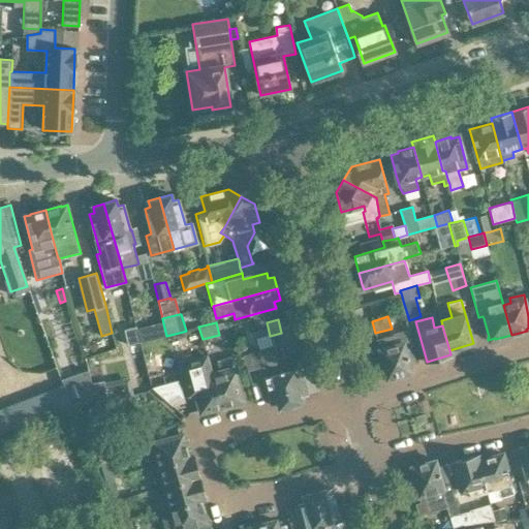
[(156,324),(136,330),(139,341),(139,342),(166,336),(163,323),(156,324)]
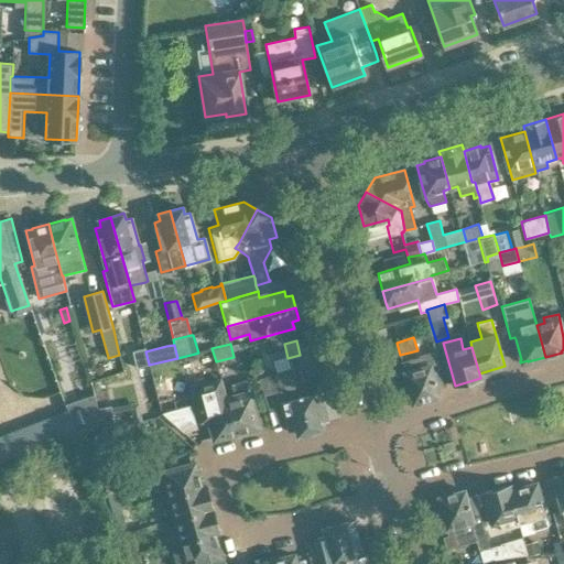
[(144,347),(131,350),(136,367),(149,364),(145,351),(145,349),(144,347)]
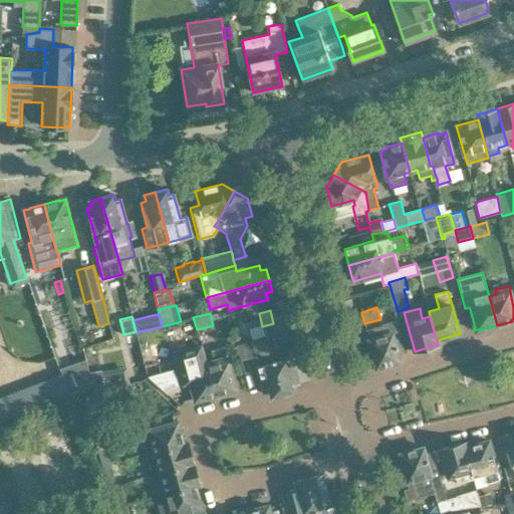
[(365,330),(375,366),(383,364),(383,365),(400,361),(392,332),(383,334),(381,325),(365,330)]
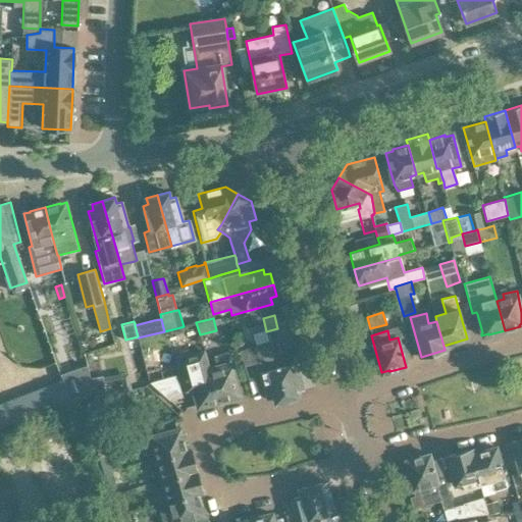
[(253,347),(241,350),(249,380),(263,376),(268,398),(273,397),(275,403),(288,400),(284,390),(273,354),(270,341),(253,346),(253,347)]
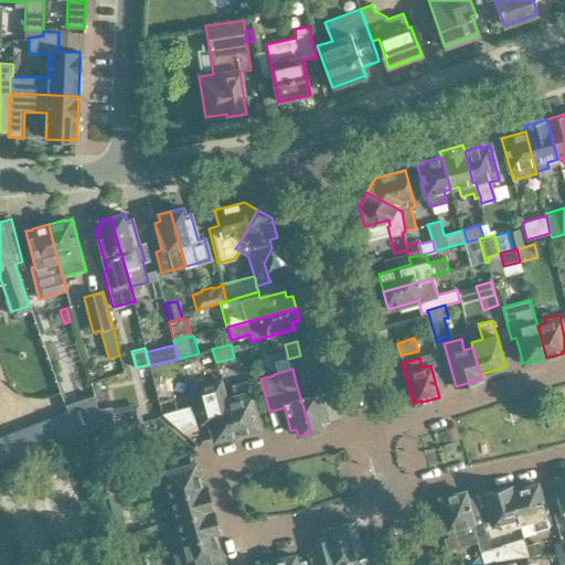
[(309,379),(296,383),(308,423),(311,433),(323,429),(321,423),(327,420),(319,393),(316,383),(317,382),(315,375),(309,376),(309,379)]
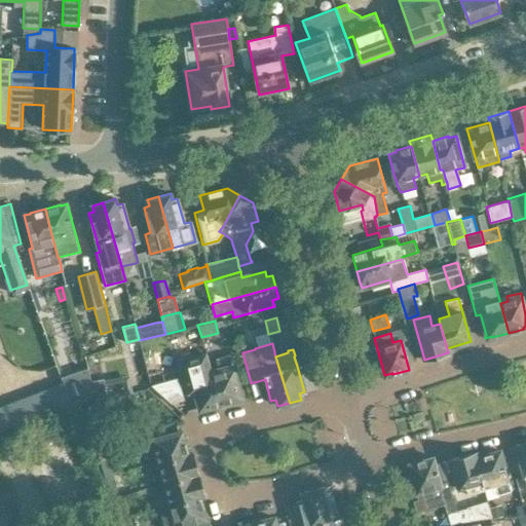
[(220,372),(213,374),(221,404),(236,400),(235,400),(241,398),(233,368),(234,368),(230,353),(216,358),(220,372)]
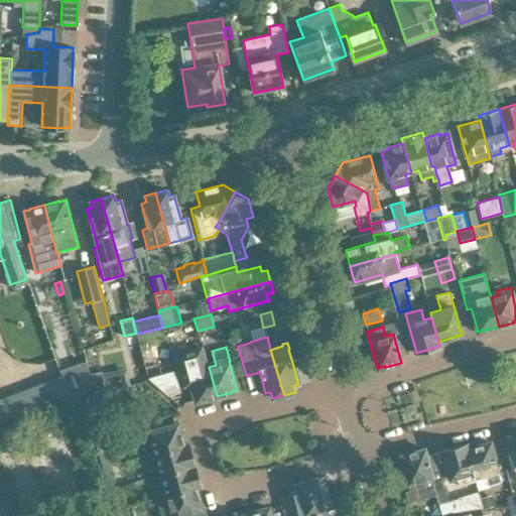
[(176,355),(179,366),(184,385),(190,383),(196,401),(201,400),(202,401),(217,396),(209,367),(203,348),(176,355)]
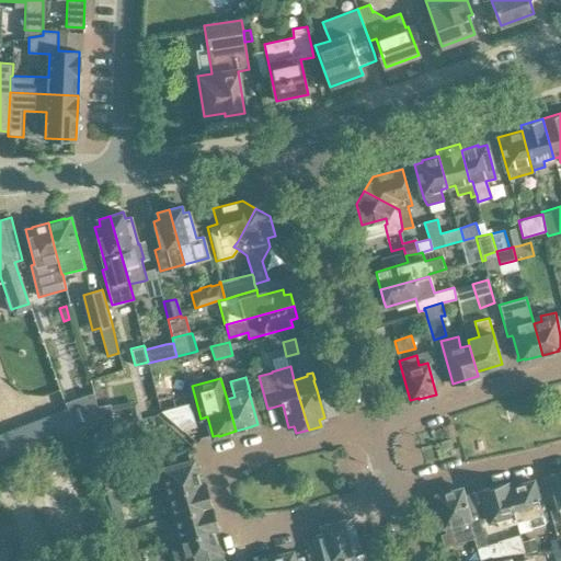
[(93,392),(65,401),(68,410),(76,431),(102,424),(98,405),(93,392)]
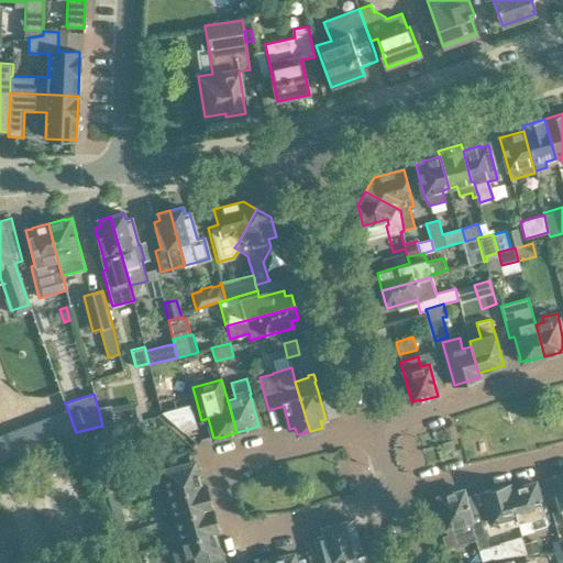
[(110,405),(98,407),(102,426),(114,423),(110,405)]
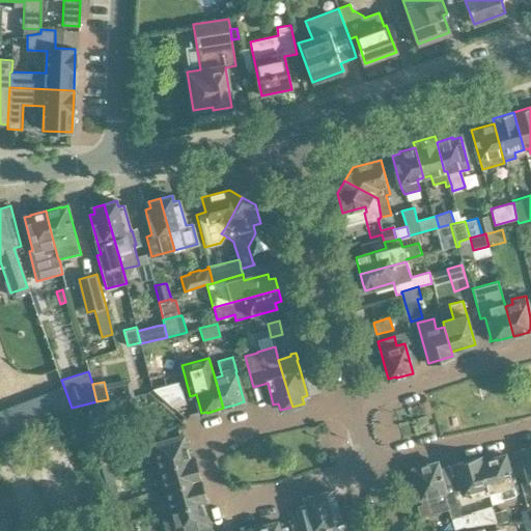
[(179,382),(152,389),(173,407),(186,403),(179,382)]
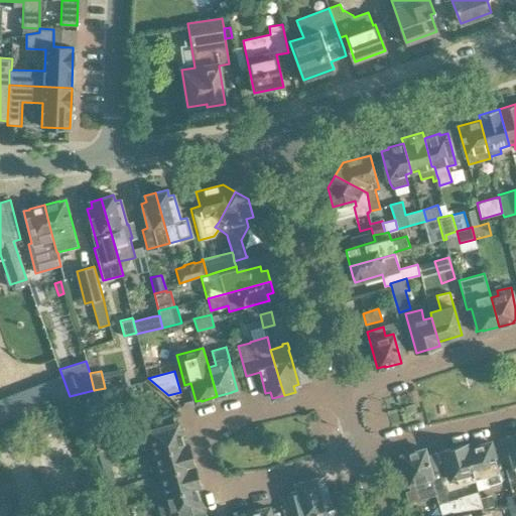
[(62,377),(31,389),(38,407),(70,396),(62,377)]
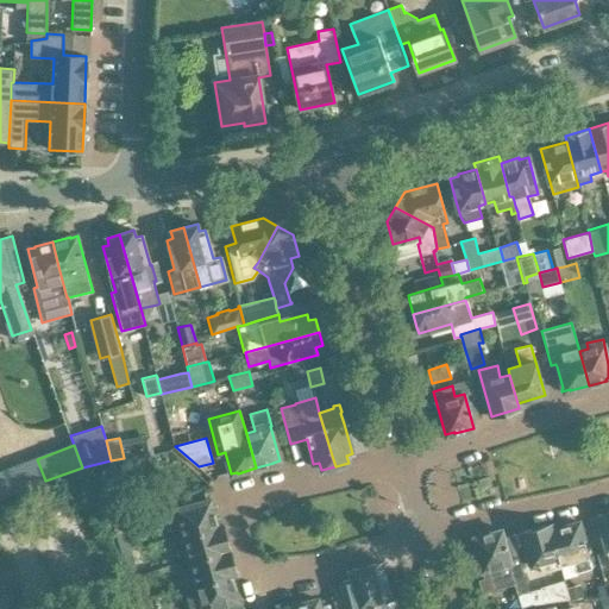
[(113,485),(114,491),(124,490),(123,485),(135,483),(136,490),(142,489),(143,490),(156,488),(149,460),(100,471),(104,487),(113,485)]
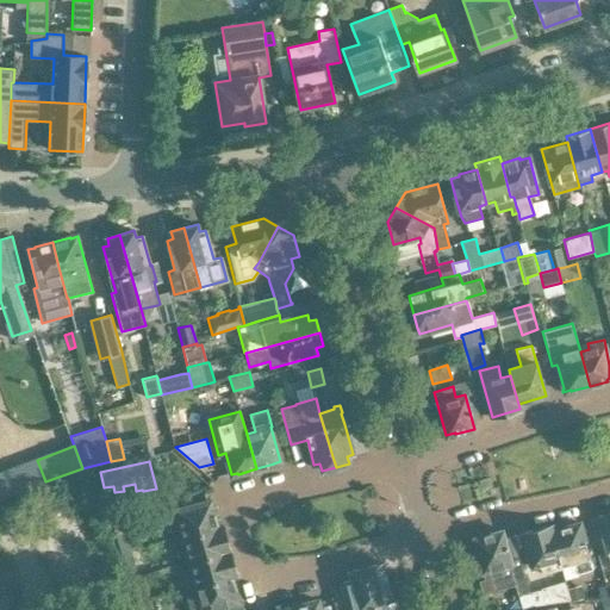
[(172,539),(173,540),(217,527),(210,500),(165,514),(169,531),(181,528),(182,535),(172,539)]
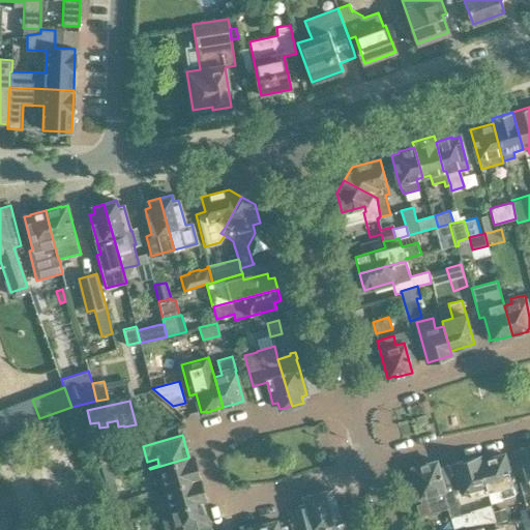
[(526,448),(521,450),(529,486),(529,445),(526,447),(526,448)]
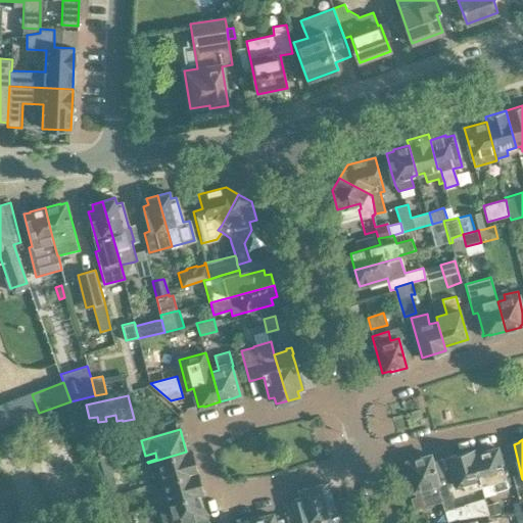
[(474,455),(480,481),(490,478),(494,491),(508,488),(496,448),(474,455)]
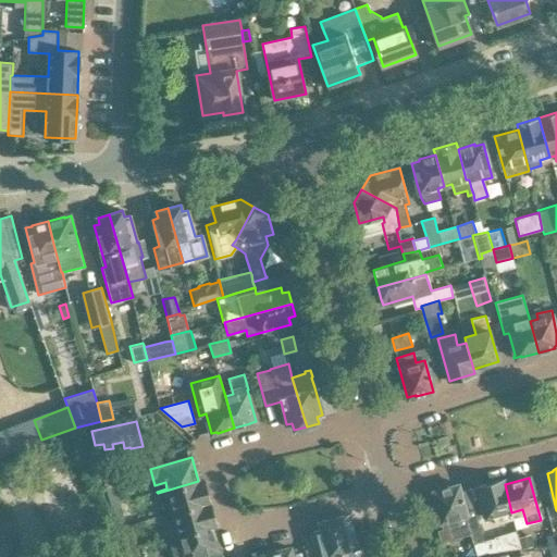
[(504,479),(478,486),(486,519),(493,518),(495,524),(512,520),(515,527),(516,527),(511,512),(505,484),(504,479)]
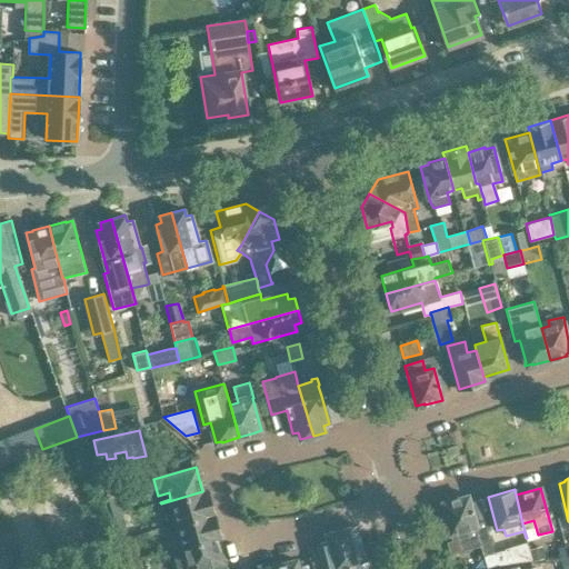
[(117,533),(129,530),(119,490),(106,493),(117,533)]
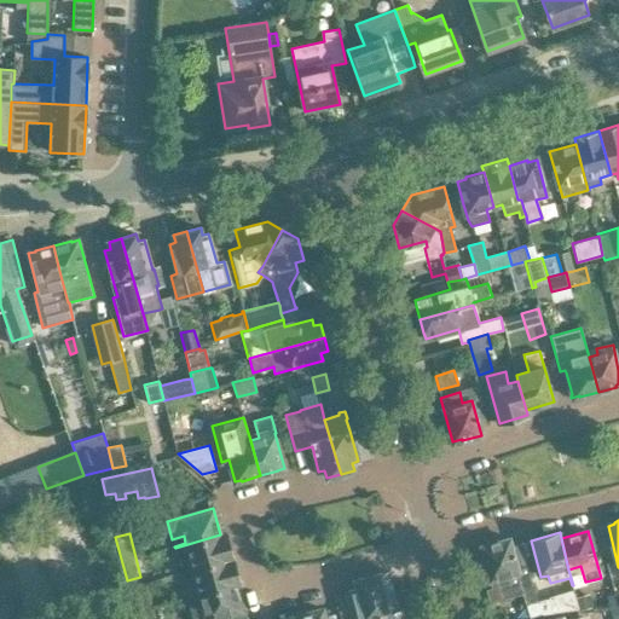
[(220,534),(175,548),(180,566),(187,563),(190,570),(233,557),(226,533),(220,534)]
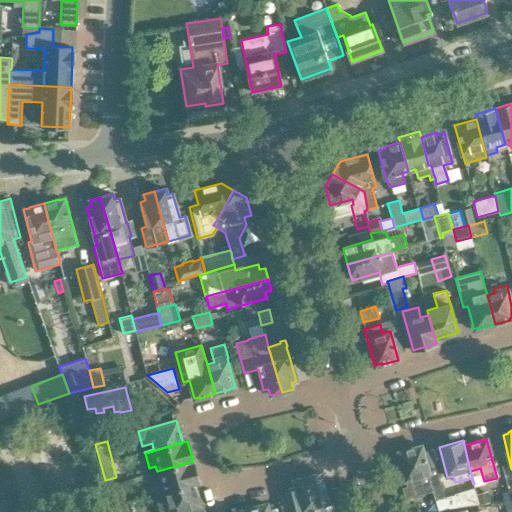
[(436,465),(427,467),(421,445),(405,449),(405,450),(398,452),(407,486),(402,487),(405,498),(432,491),(434,499),(435,499),(435,500),(436,500),(444,498),(436,465)]
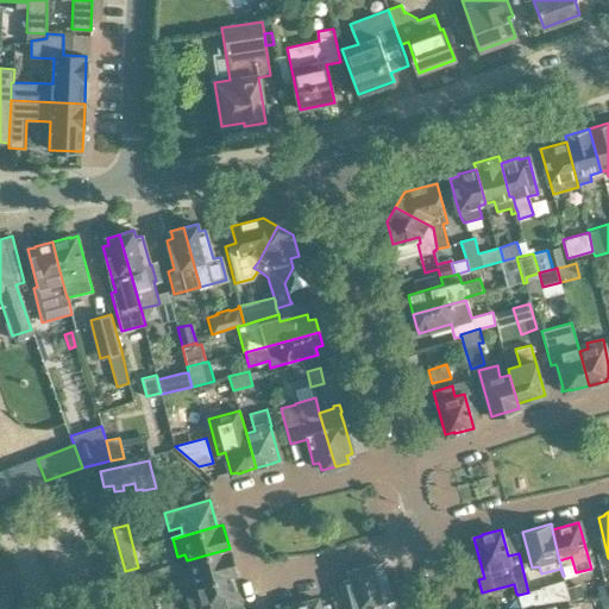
[(180,570),(186,589),(196,585),(196,584),(231,575),(237,573),(230,548),(187,560),(188,567),(180,570)]
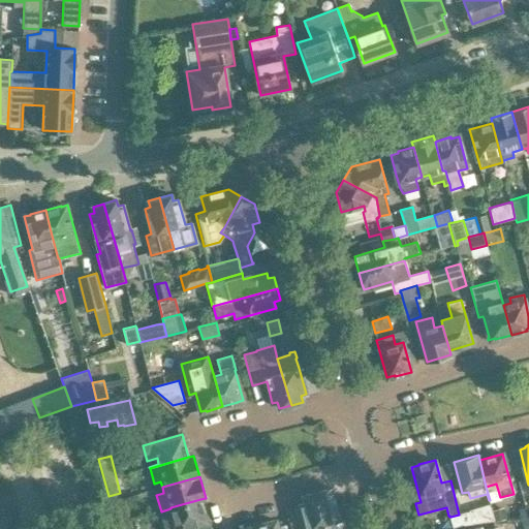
[(342,528),(332,488),(315,492),(324,528),(342,528)]
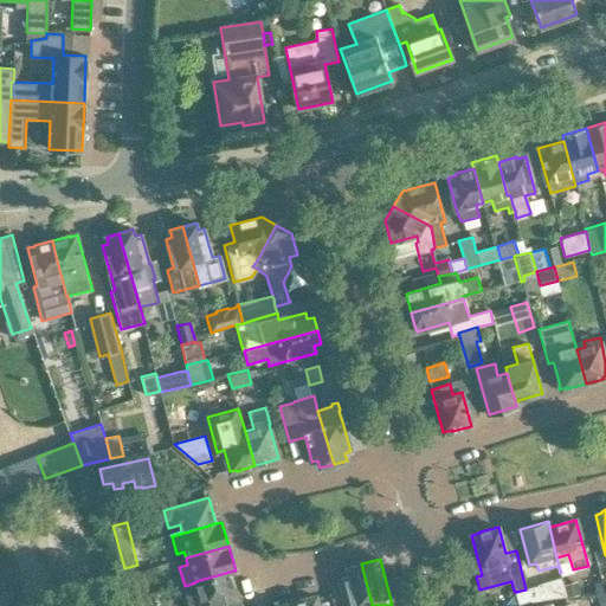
[(343,605),(372,605),(361,563),(347,568),(349,575),(343,577),(349,605),(343,605)]
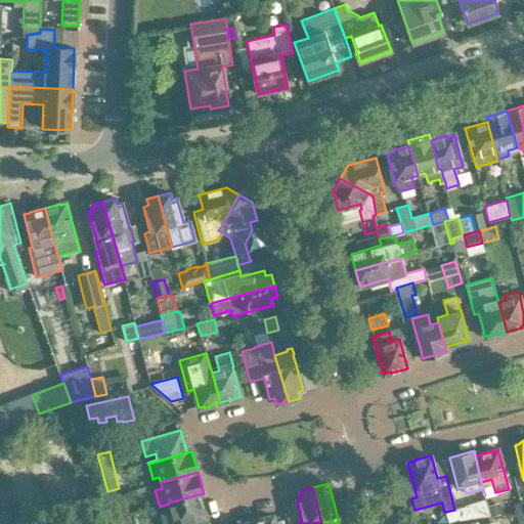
[(169,504),(160,507),(158,507),(162,523),(181,523),(205,518),(199,494),(169,503),(169,504)]
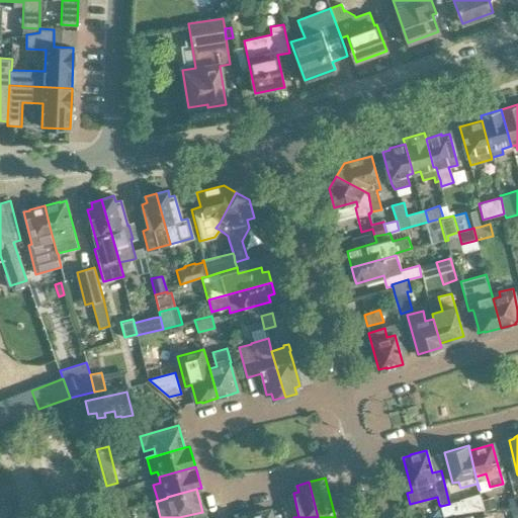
[(0,517),(9,517),(0,490),(0,517)]
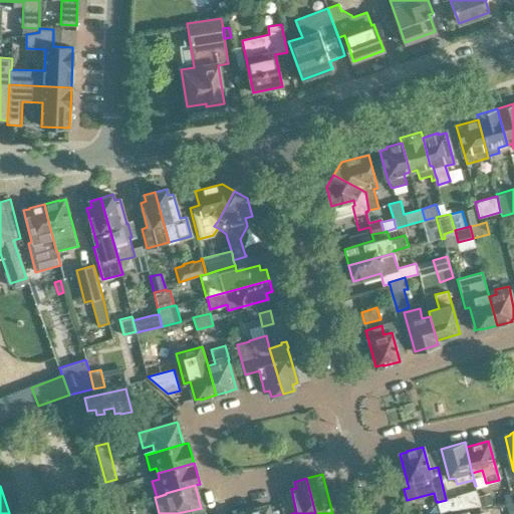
[(106,489),(111,505),(122,502),(118,486),(106,489)]
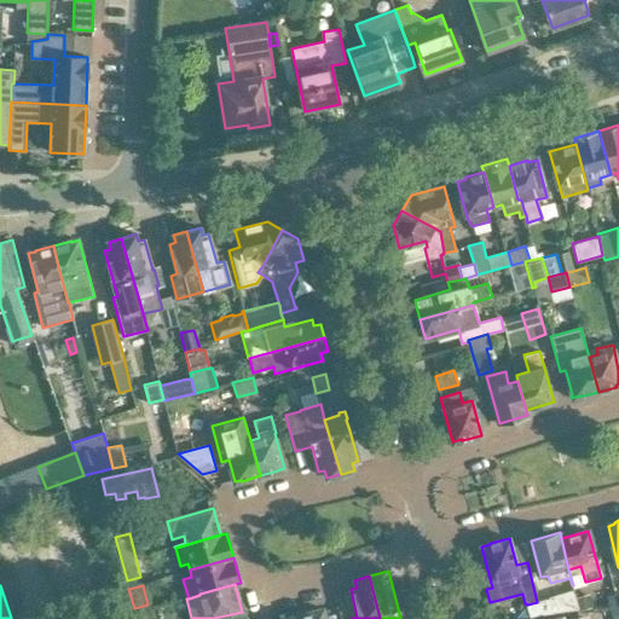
[(618,591),(608,596),(613,615),(618,613),(618,591)]
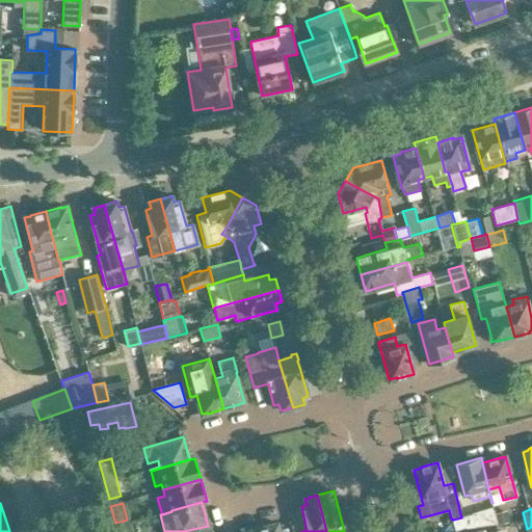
[(497,525),(510,522),(507,510),(495,513),(497,525)]
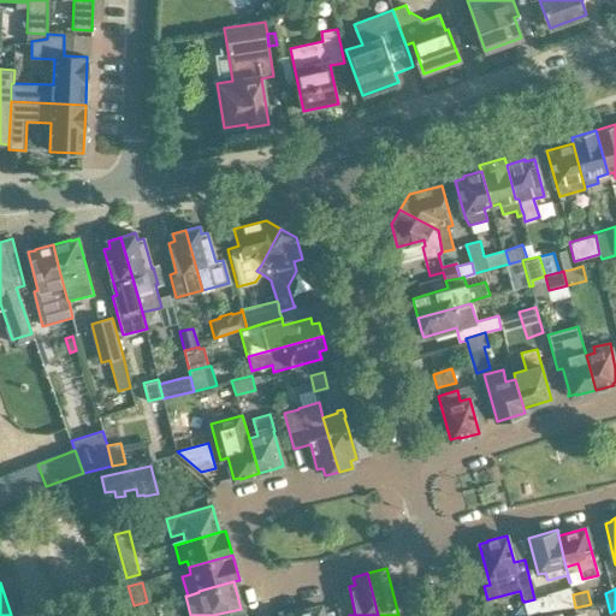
[(534,599),(525,602),(528,614),(539,610),(540,611),(551,610),(548,596),(534,599)]
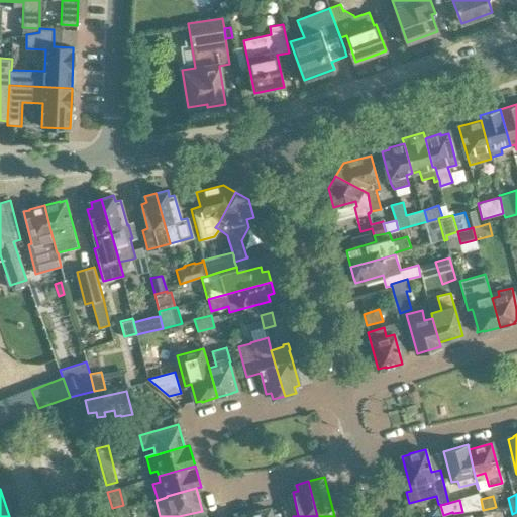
[(123,505),(112,508),(114,516),(126,516),(126,514),(137,511),(136,506),(124,509),(123,505)]
